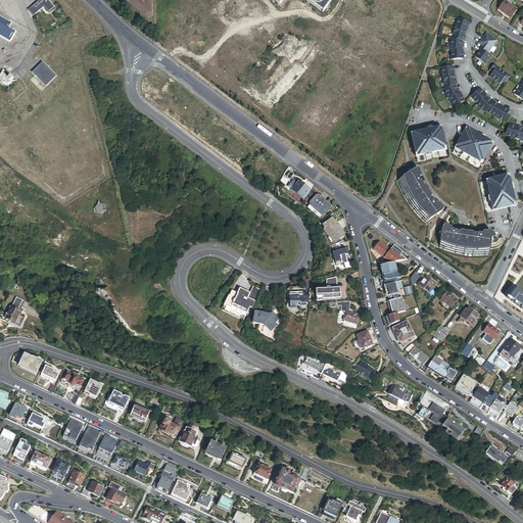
[(40,0),(29,10),(34,15),(44,6),(48,11),(54,7),(47,0),(40,0)]
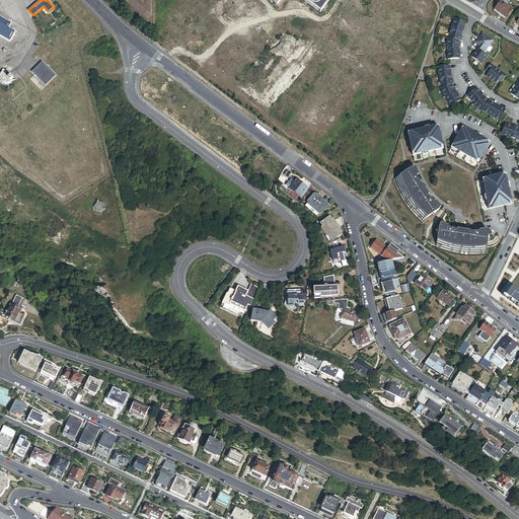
[(273,0),(278,5),(281,0),(302,0),(319,12),(328,0),(273,0)]
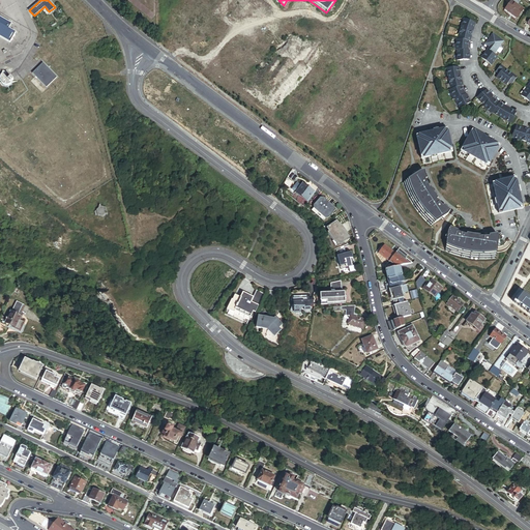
[(517,19),(523,10),(511,0),(504,9),(510,15),(517,19)]
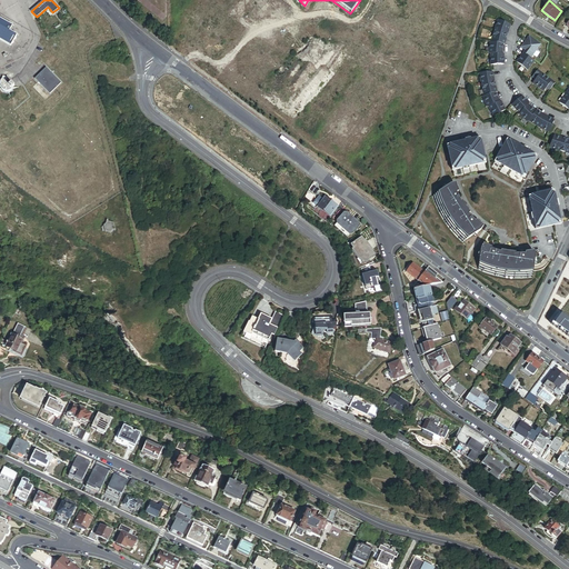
[(0,32),(5,37),(13,27),(7,21),(10,18),(0,9),(0,32)]
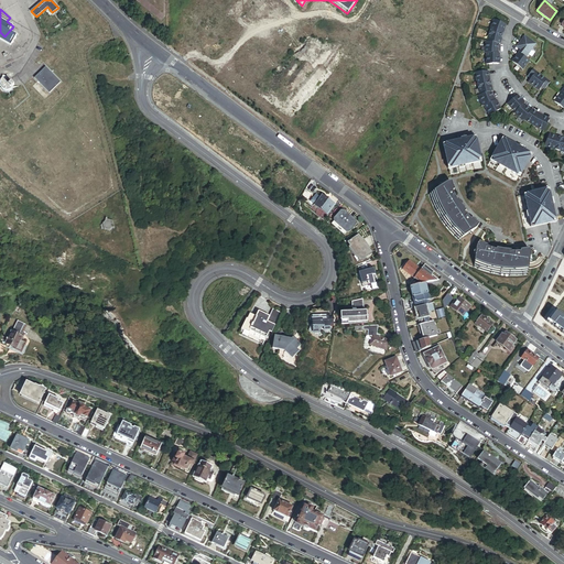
[(503,30),(505,25),(494,20),(490,28),(489,31),(501,34),(503,30)]
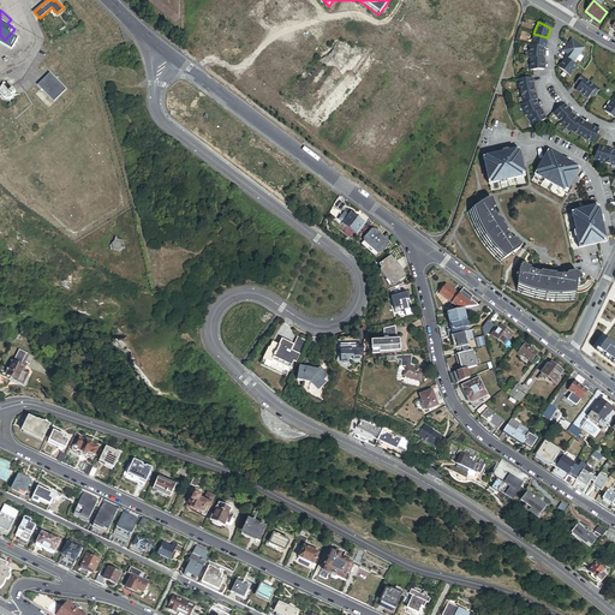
[(545,42),(547,37),(533,34),(533,36),(532,40),(531,46),(543,48),(544,48),(545,42)]
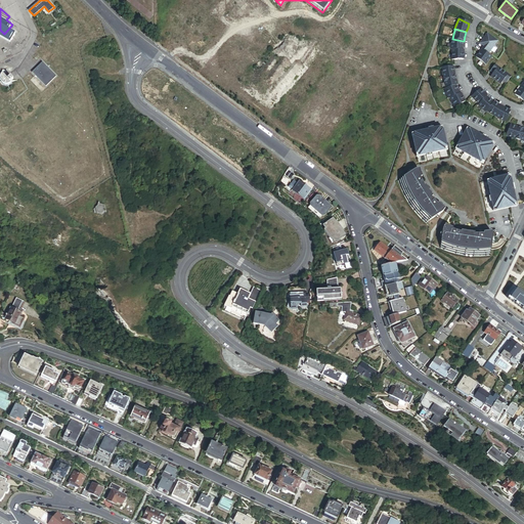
[(487,54),(496,41),(487,34),(482,41),(479,44),(483,47),(481,49),(487,54)]
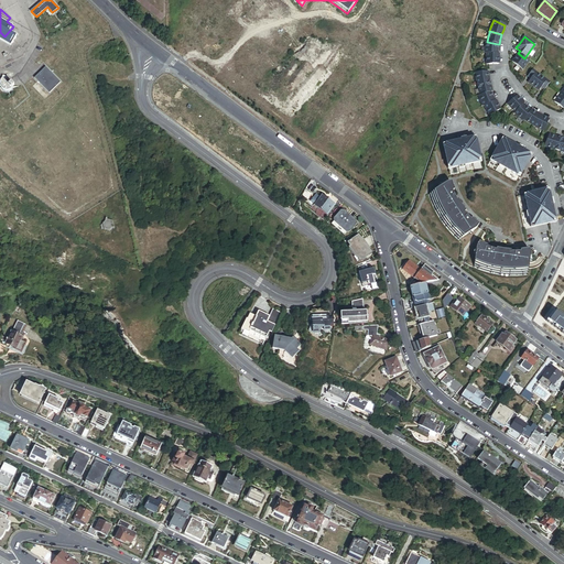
[(498,49),(498,44),(487,42),(485,42),(485,45),(484,51),(484,53),(485,53),(497,54),(498,49)]
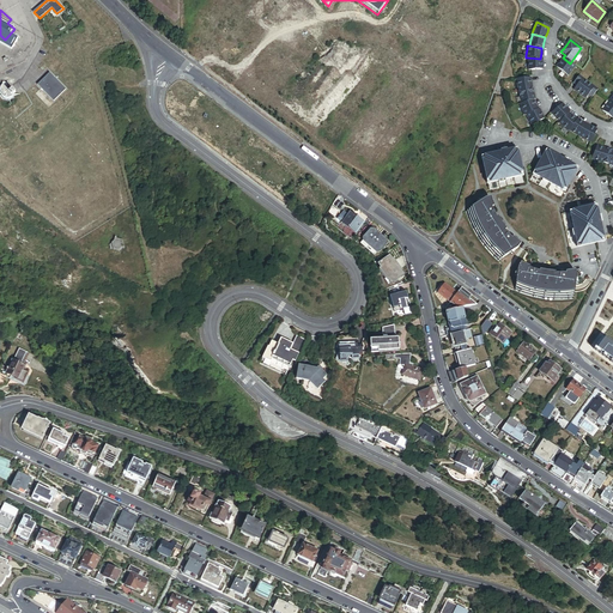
[(541,65),(541,59),(540,59),(527,58),(527,60),(527,65),(528,71),(541,70),(541,65)]
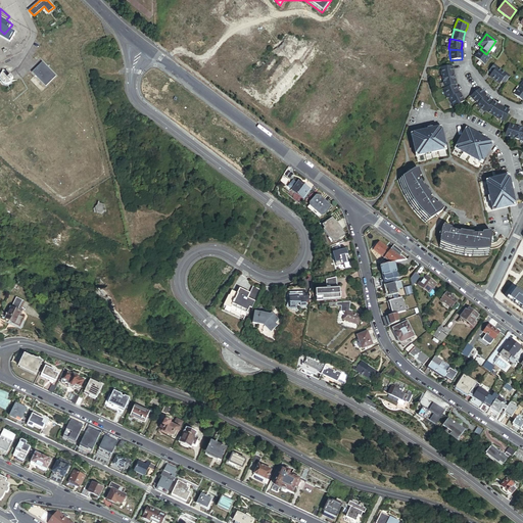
[(484,64),(490,56),(486,54),(480,49),(477,53),(474,57),(484,64)]
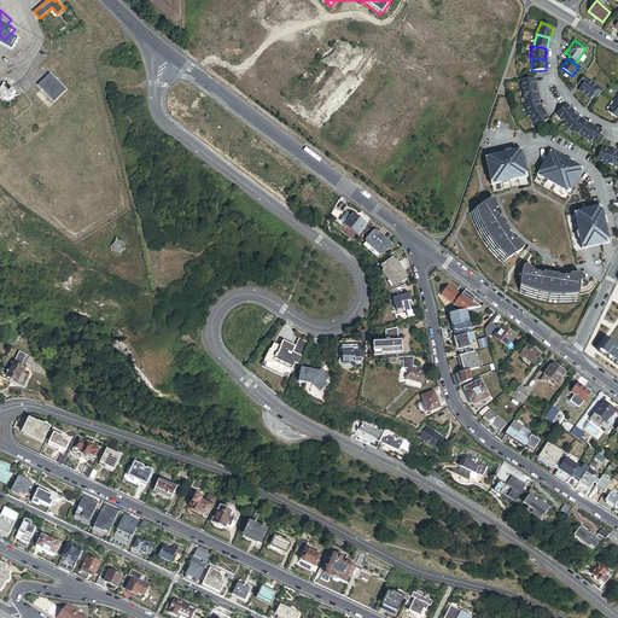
[(47,104),(62,92),(46,75),(33,86),(47,104)]
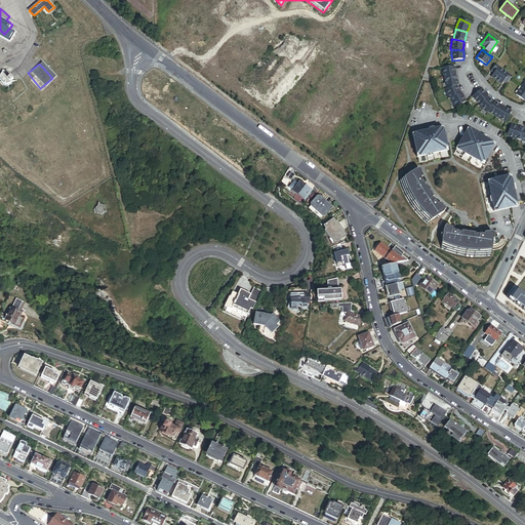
[(496,81),(503,71),(495,65),(490,72),(493,74),(491,77),(493,79),(496,81)]
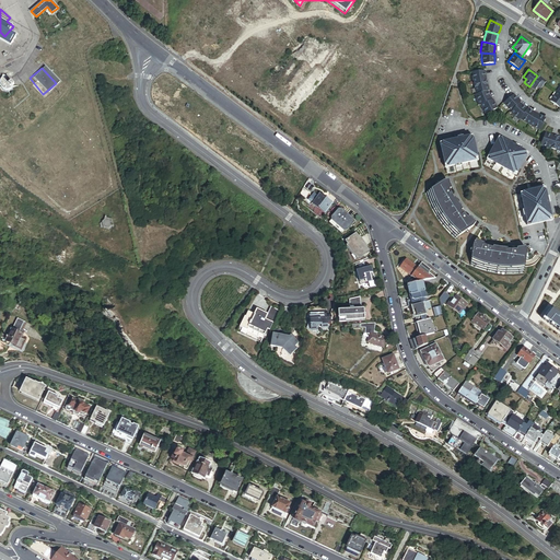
[(485,76),(485,71),(471,72),(471,76),(471,80),(473,84),(486,81),(485,76)]
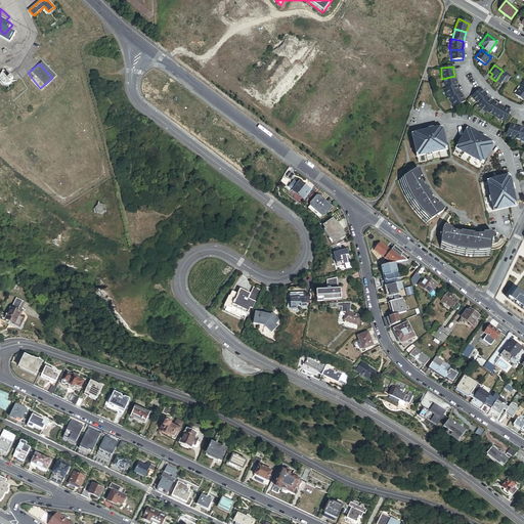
[(506,83),(511,77),(503,71),(495,81),(499,84),(500,84),(503,81),(506,83)]
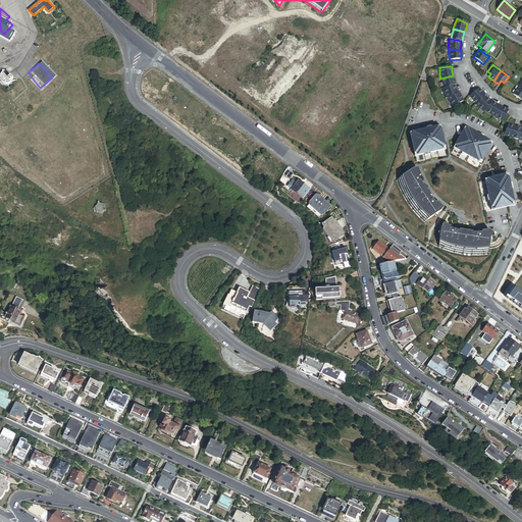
[(454,81),(453,75),(440,79),(440,80),(442,85),(444,89),(454,86),(455,85),(454,81)]
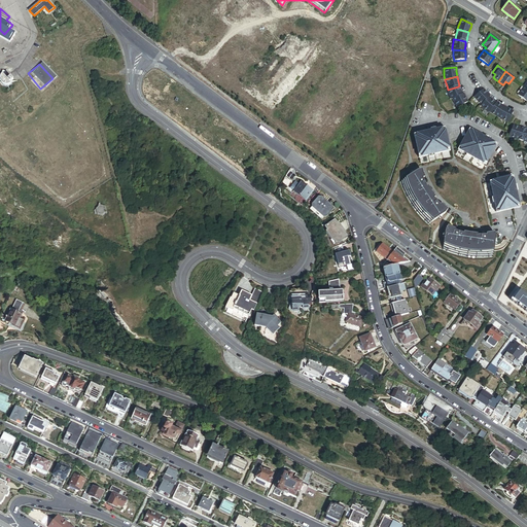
[(460,91),(458,86),(448,90),(447,90),(447,92),(450,99),(451,100),(452,99),(462,95),(460,91)]
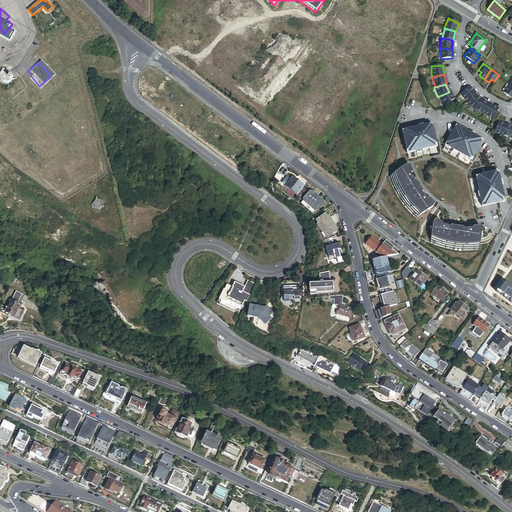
[(511,87),(509,85),(503,93),(511,99),(511,87)]
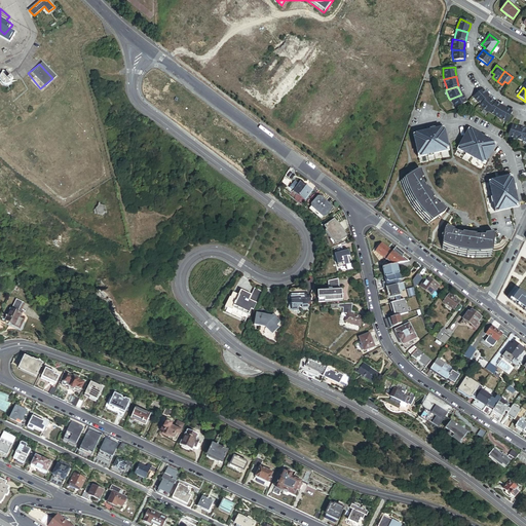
[(480,105),(488,98),(488,97),(486,94),(482,89),(473,97),(474,98),(477,101),(480,105)]
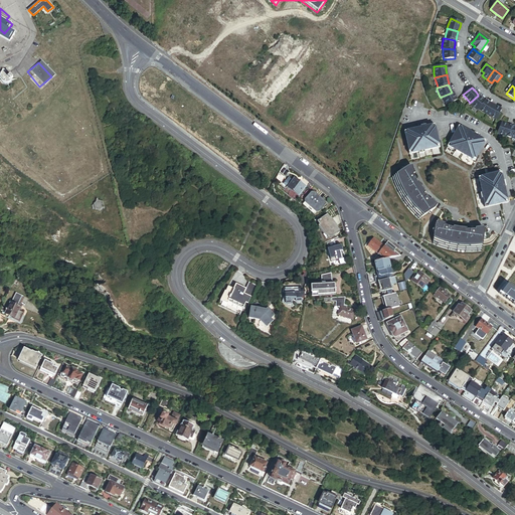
[(455,96),(453,92),(452,93),(442,97),(443,98),(446,104),(447,105),(448,106),(457,101),(458,100),(455,96)]
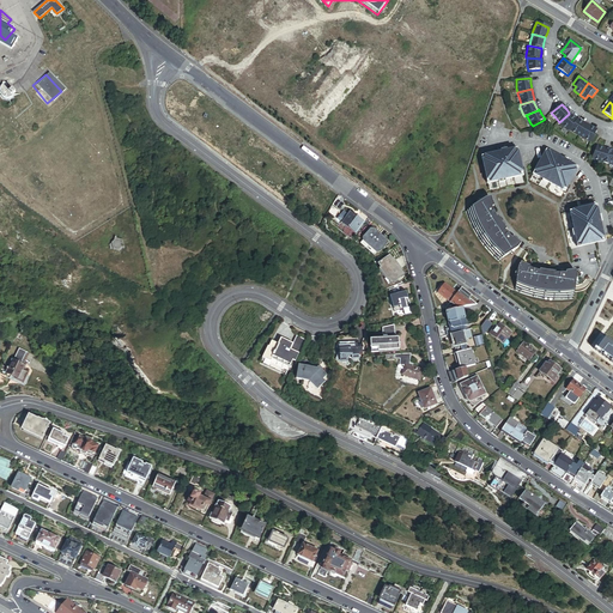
[(569,131),(576,120),(572,117),(569,114),(559,122),(558,123),(560,126),(562,127),(568,132),(569,131)]
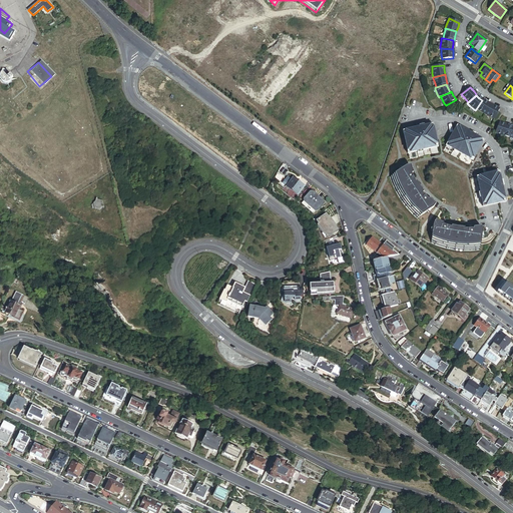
[(485,115),(491,104),(487,102),(483,99),(482,100),(476,109),(480,112),(485,115)]
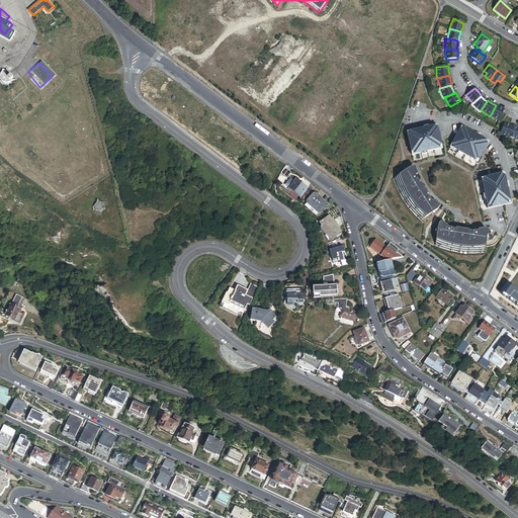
[(499,120),(504,110),(501,108),(496,105),(490,116),(491,116),(496,119),(499,120)]
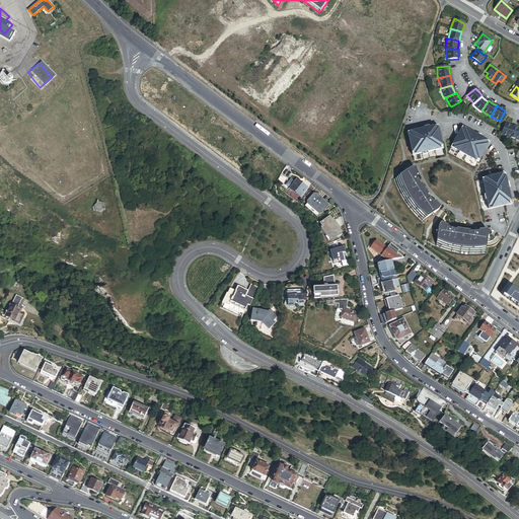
[(511,138),(514,127),(510,125),(505,124),(501,135),(506,137),(511,138)]
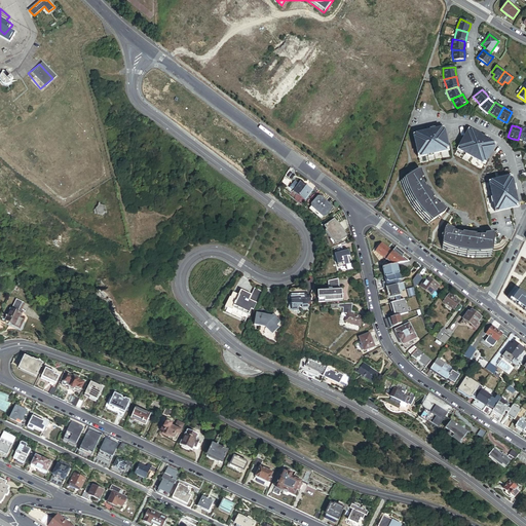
[(448,151),(447,143),(445,144),(444,137),(445,137),(443,128),(413,136),(418,158),(448,151)]
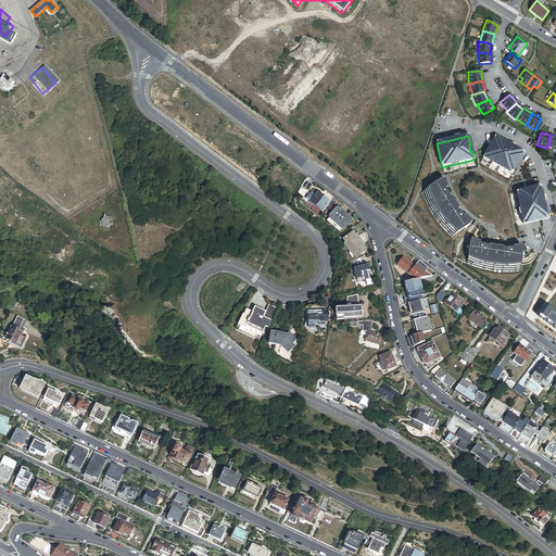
[(523,153),(495,137),(483,159),(512,174),(516,166),(515,166),(518,160),(520,160),(523,153)]
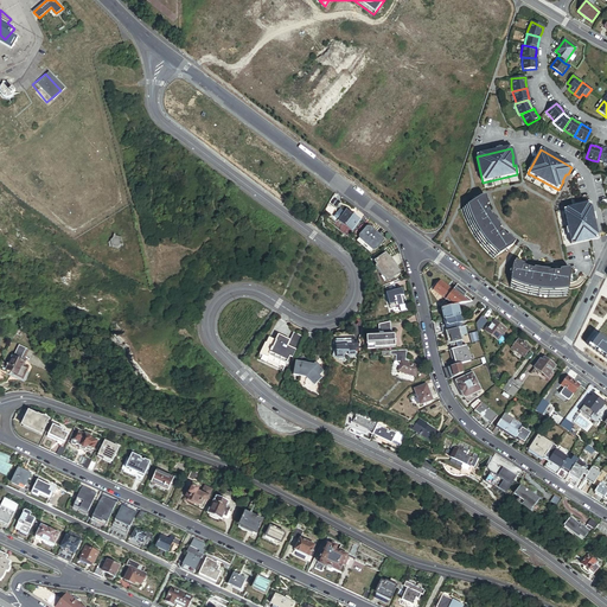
[(490,217),(485,208),(483,197),(480,198),(464,209),(465,210),(465,212),(466,213),(466,216),(467,218),(468,219),(468,222),(470,223),(471,225),(471,227),(472,229),(473,230),(474,232),(475,234),(477,235),(493,224),(490,217)]
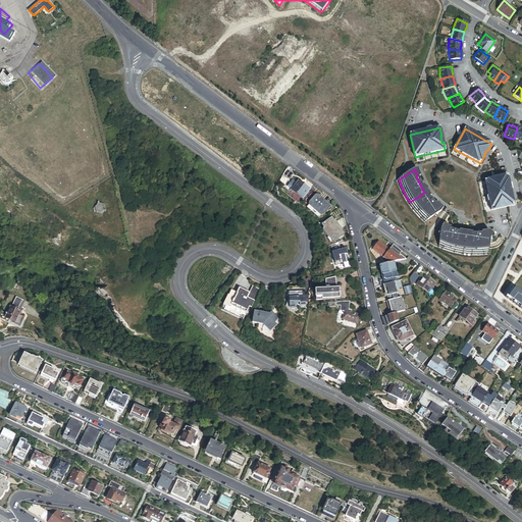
[(514,206),(508,175),(500,177),(501,179),(493,180),(493,179),(485,180),(491,211),(514,206)]
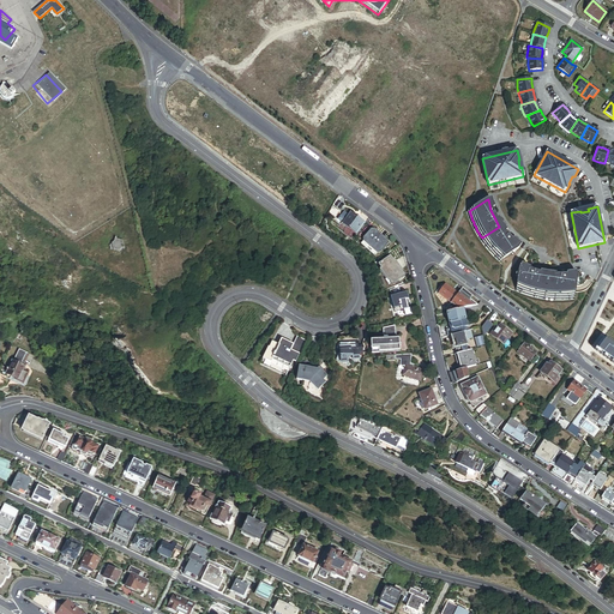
[(337,222),(353,233),(361,220),(354,215),(345,210),(337,222)]
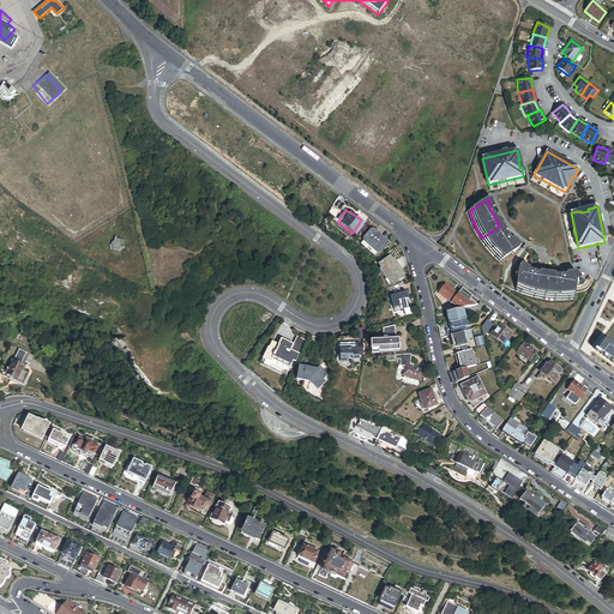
[(375,250),(379,250),(385,240),(385,238),(378,233),(369,227),(367,227),(360,236),(361,239),(375,250)]
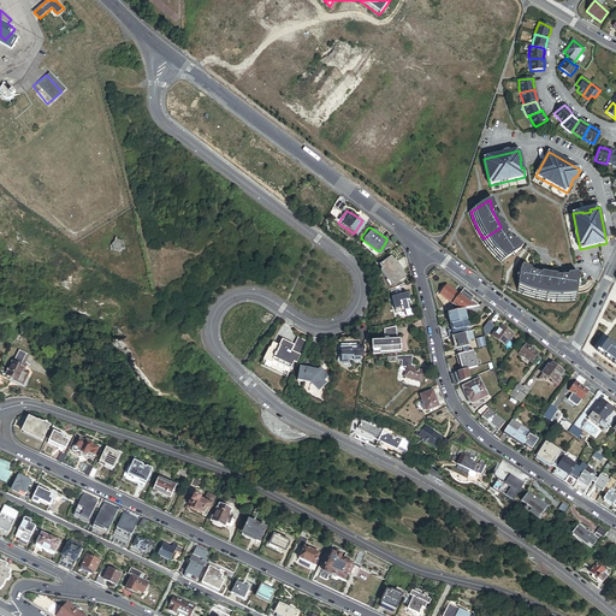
[(521,249),(513,242),(505,234),(501,227),(484,238),(485,241),(486,242),(487,244),(489,246),(490,247),(491,249),(492,250),(493,252),(495,253),(496,254),(497,256),(499,258),(501,259),(502,260),(503,261),(520,250),(521,249)]
